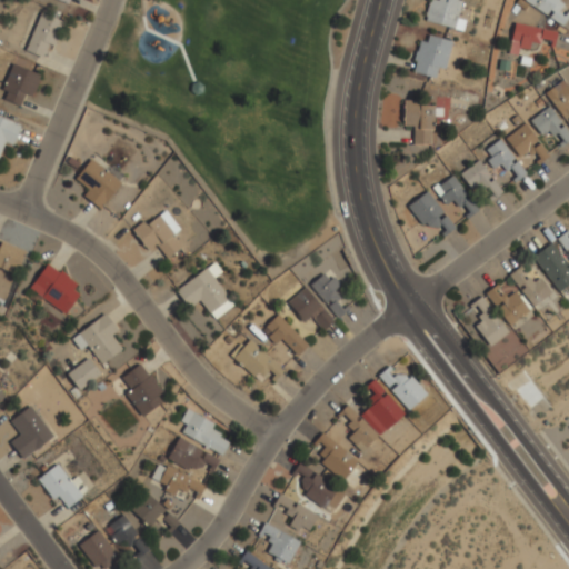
[(437,0),(437,1),(431,0),(428,0),(425,22),(462,30),(465,20),(458,18),(461,0),(460,0),(437,0)]
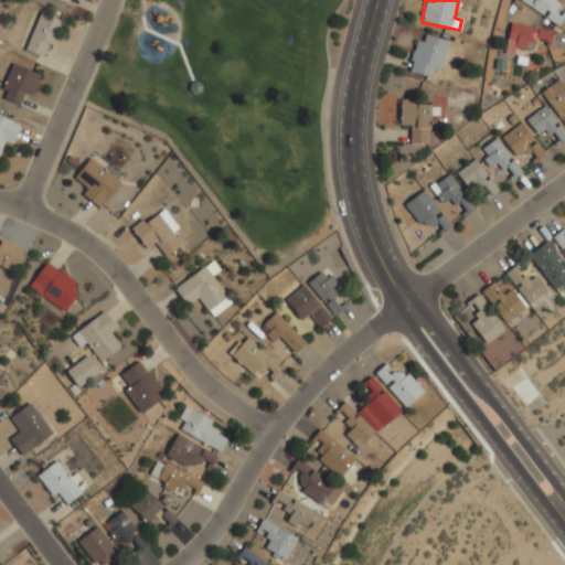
[(519,0),(557,25),(564,16),(556,10),(563,1),(561,0),(519,0)]
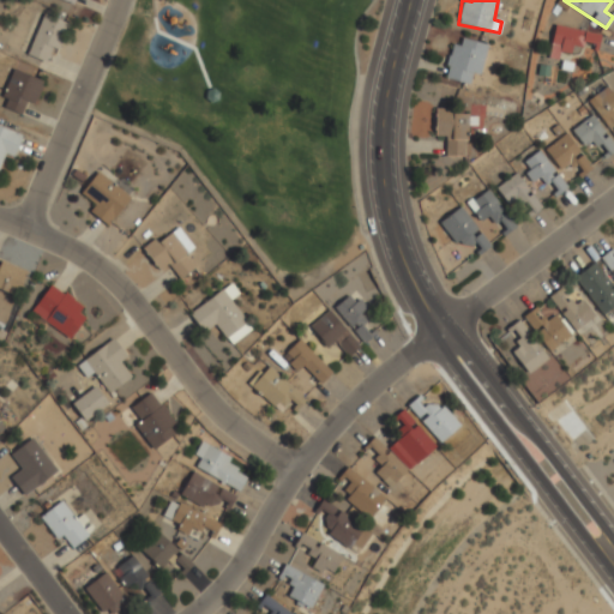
[(67,22),(40,14),(30,56),(47,61),(50,47),(60,50),(67,22)]
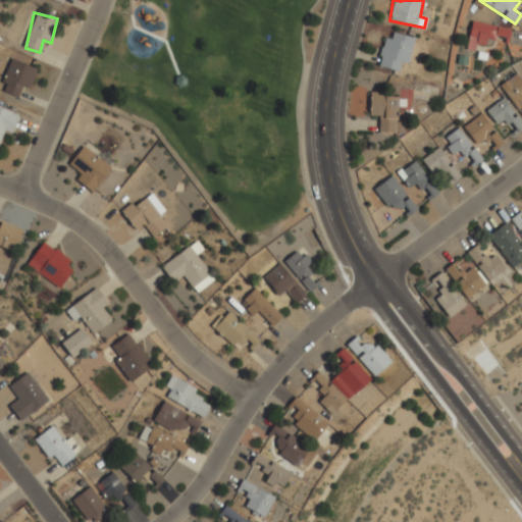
[(467,49),(475,51),(476,44),(492,47),(493,38),(509,40),(511,28),(471,21),(467,49)]
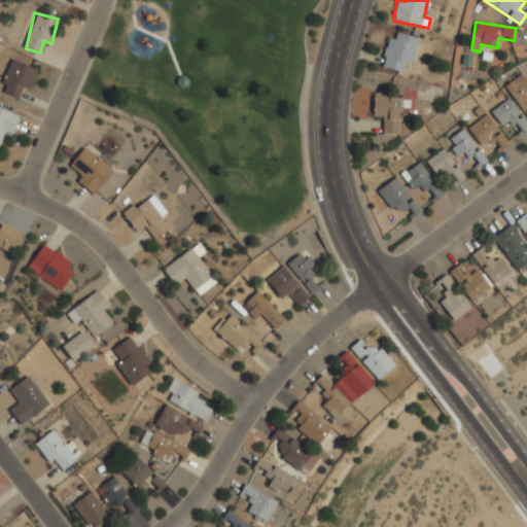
[(411,63),(405,62),(401,72),(382,67),(385,56),(383,56),(385,47),(386,47),(389,37),(395,39),(396,32),(418,38),(411,63)]
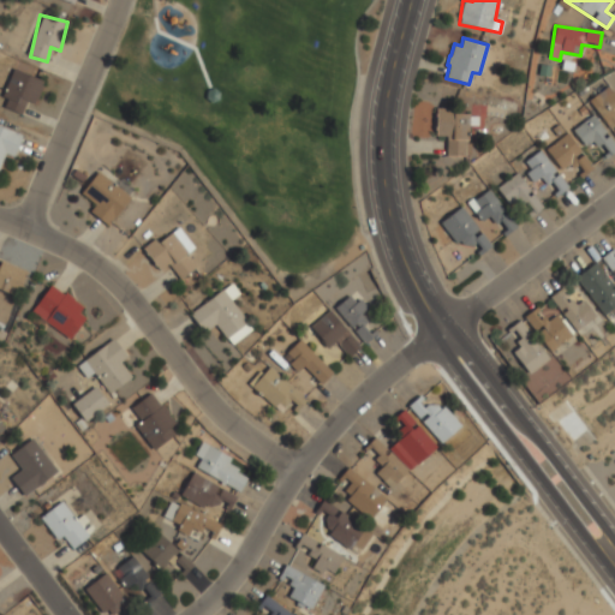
[(13,69),(45,82),(35,103),(27,100),(21,114),(4,107),(7,99),(1,96),(13,69)]
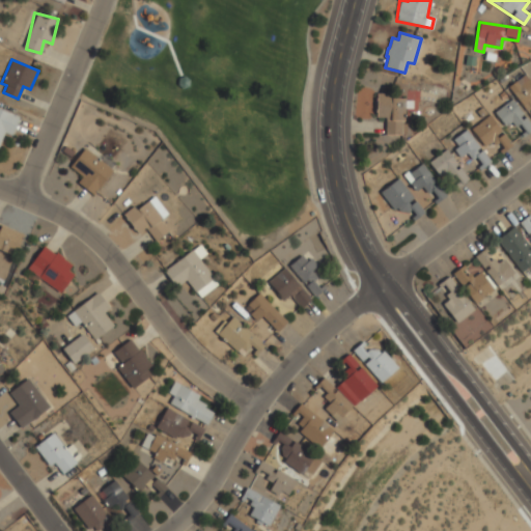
[(505,127),(513,120),(526,135),(530,131),(530,123),(511,100),(495,113),(505,127)]
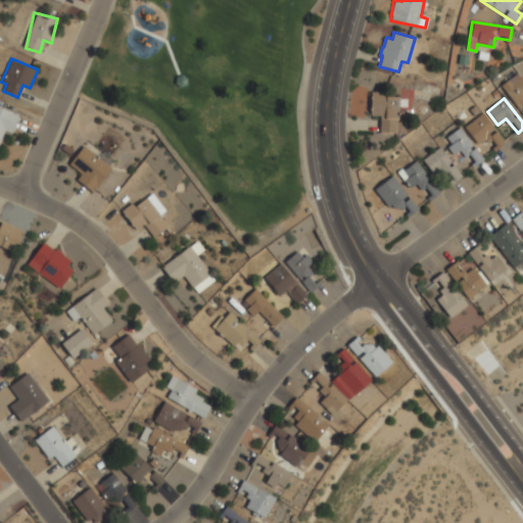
[(0,107),(19,115),(12,133),(4,130),(0,140),(0,107)]
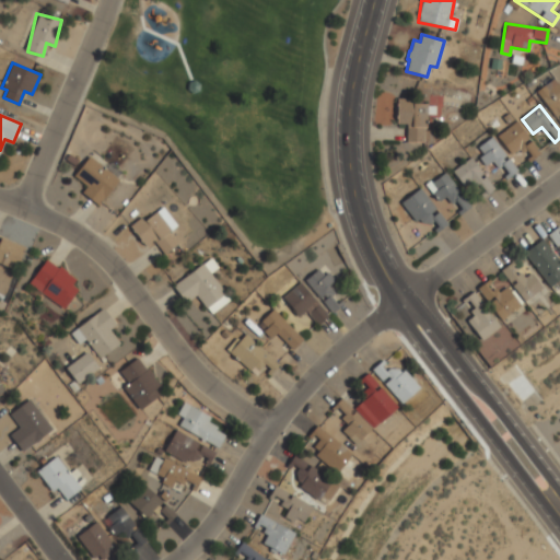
[(497,136),(511,156),(524,147),(532,159),(539,153),(517,121),(497,136)]
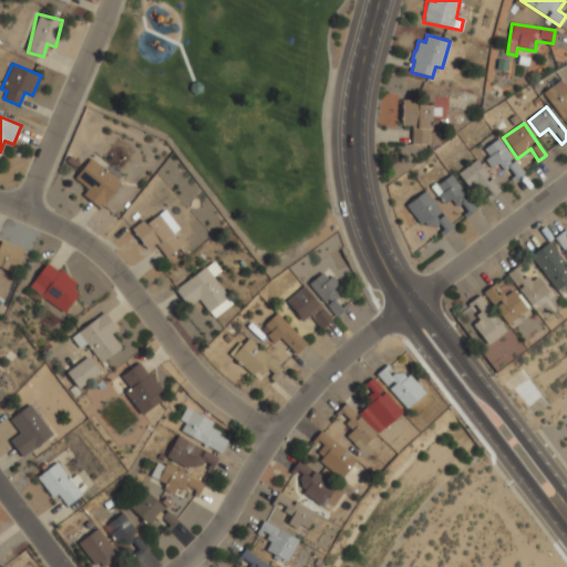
[(494,166),(497,164),(504,172),(508,168),(517,178),(524,173),(497,138),(481,151),(494,166)]
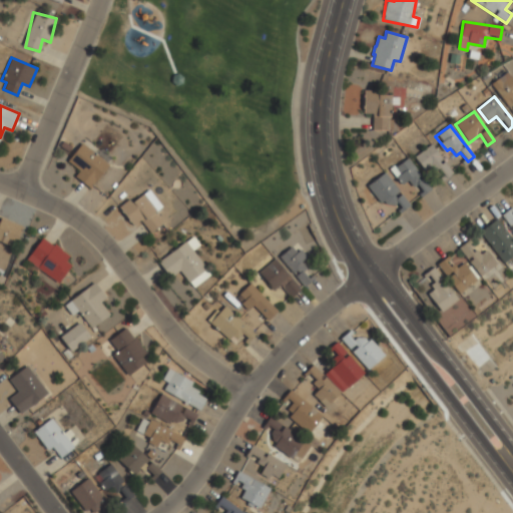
[(89,188),(108,165),(82,143),(67,160),(79,171),(75,176),(89,188)]
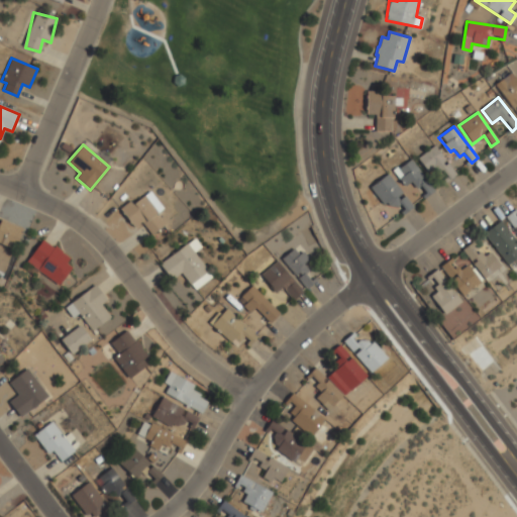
[(442,170),(448,179),(454,176),(437,145),(418,157),(429,177),(442,170)]
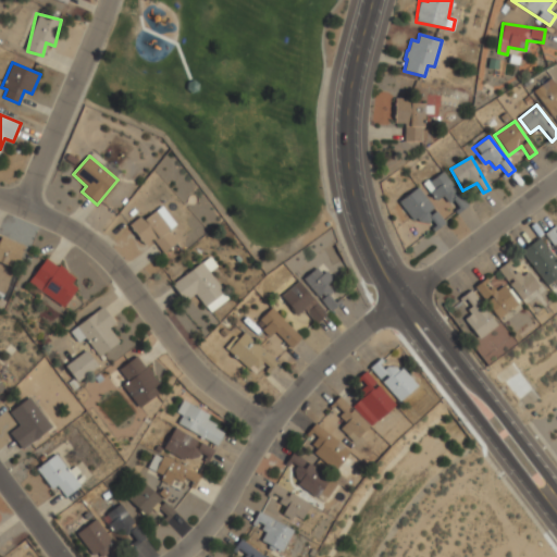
[(434,200),(443,196),(447,203),(453,200),(458,211),(466,207),(446,171),(424,183),(434,200)]
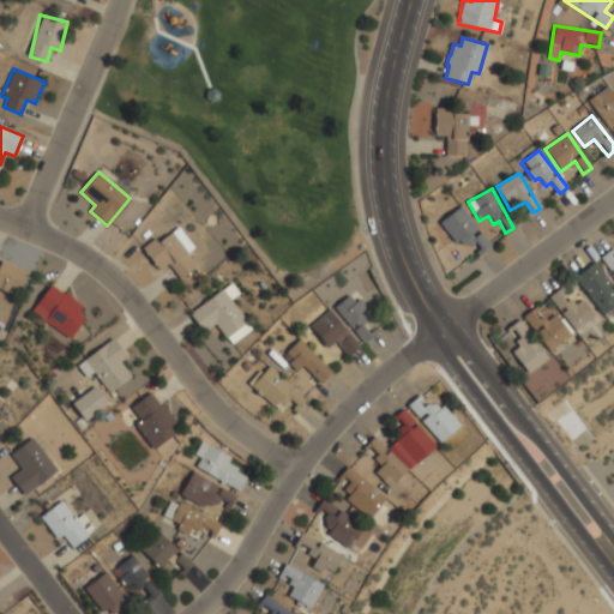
[(461,206),(477,229),(471,234),(474,238),(480,233),(491,246),(477,256),(475,252),(480,248),(475,242),(473,245),(469,246),(465,246),(462,244),(458,240),(455,242),(439,223),(461,206)]
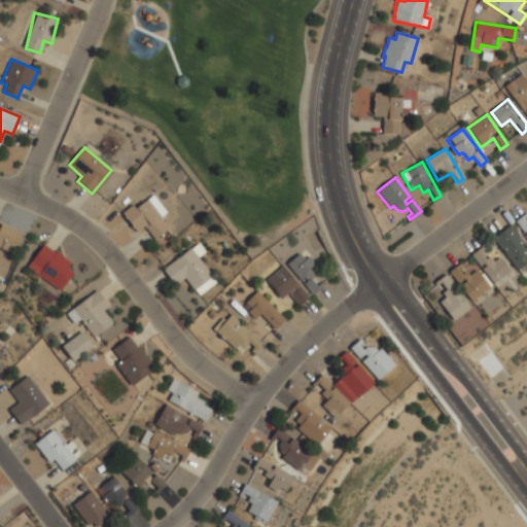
[(153,240),(167,230),(159,218),(166,213),(153,195),(135,208),(133,205),(121,213),(136,233),(144,226),(153,240)]
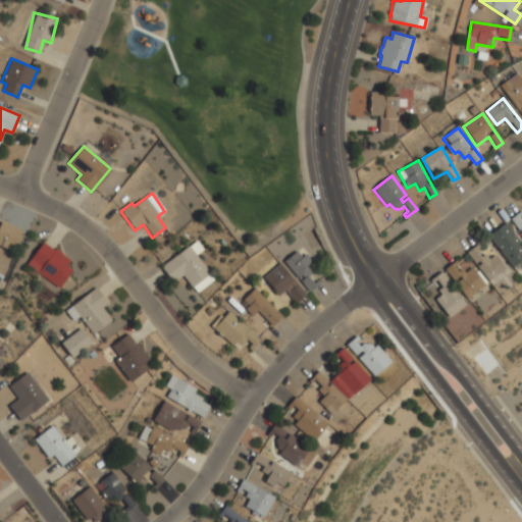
[(521,211),(511,217),(518,230),(520,229),(521,231),(521,211)]
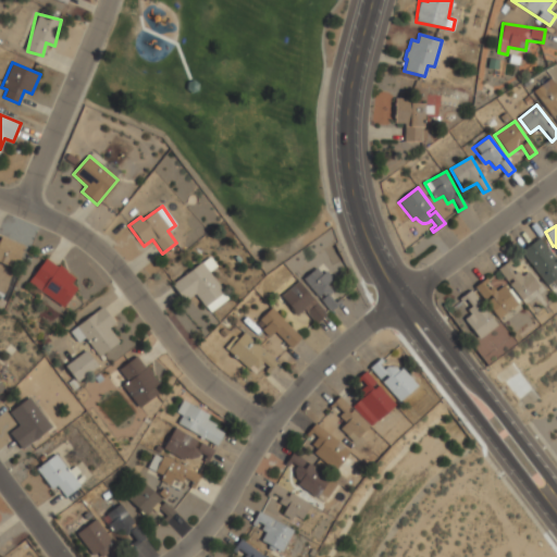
[(0,262),(0,238),(1,236),(24,246),(14,269),(0,262)]
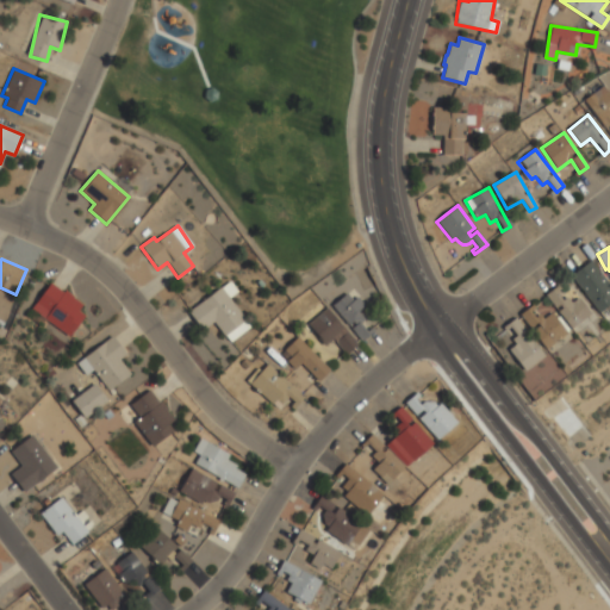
[(609,303),(609,287),(589,262),(571,277),(599,312),(609,303)]
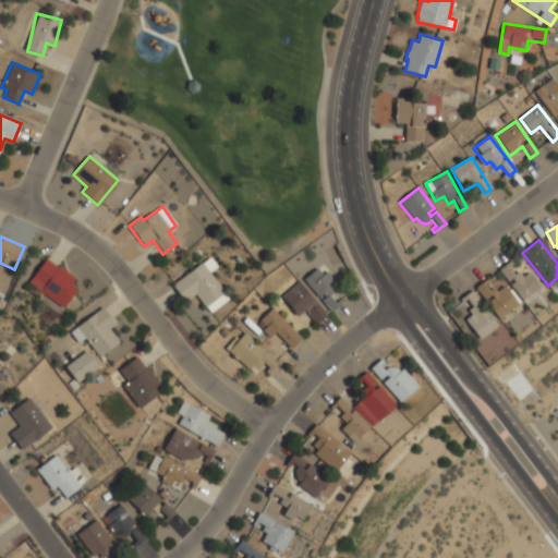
[(171,283),(184,302),(196,293),(209,313),(229,300),(209,273),(217,267),(210,257),(171,283)]
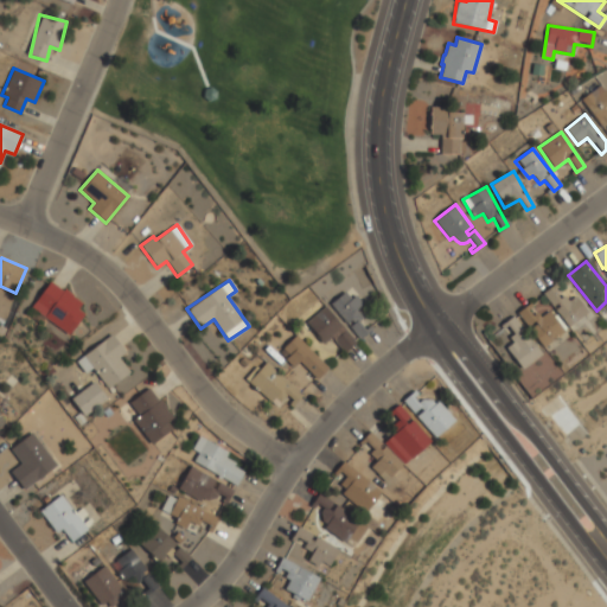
[(31,307),(50,281),(63,291),(64,289),(72,294),(71,295),(81,302),(76,308),(83,313),(68,334),(31,307)]
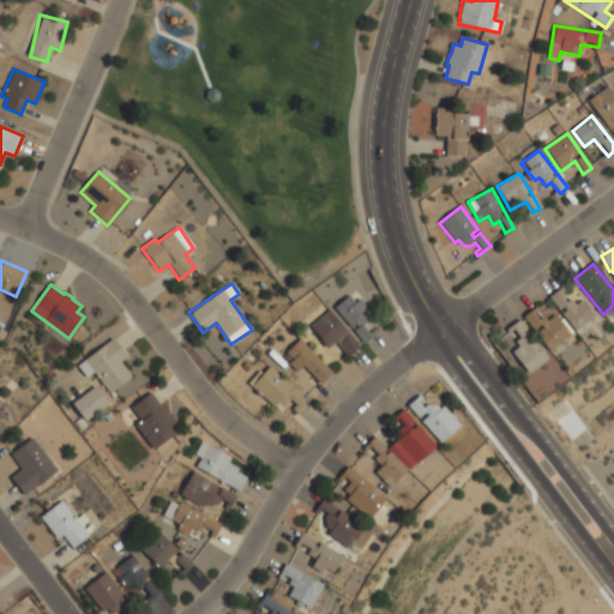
[(582,300),(575,305),(561,288),(549,296),(577,335),(596,319),(582,300)]
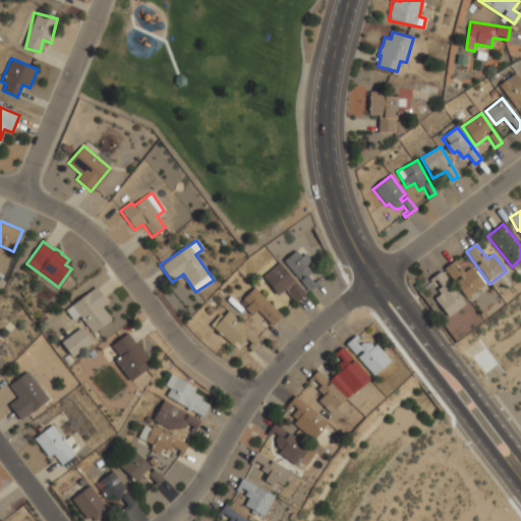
[(483,286),(467,262),(459,267),(455,261),(445,268),(464,298),(483,286)]
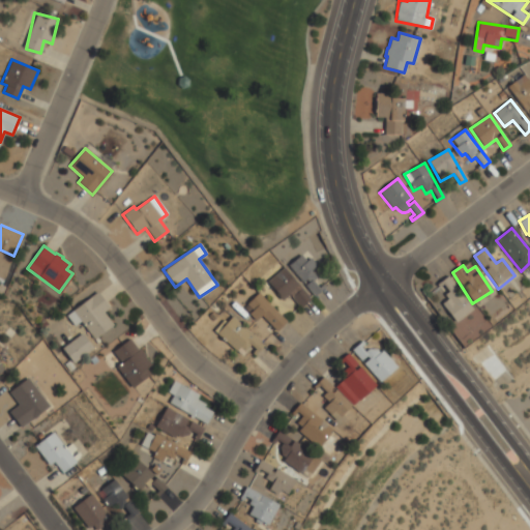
[(283,299),(289,294),(300,307),(311,299),(284,267),(267,282),(283,299)]
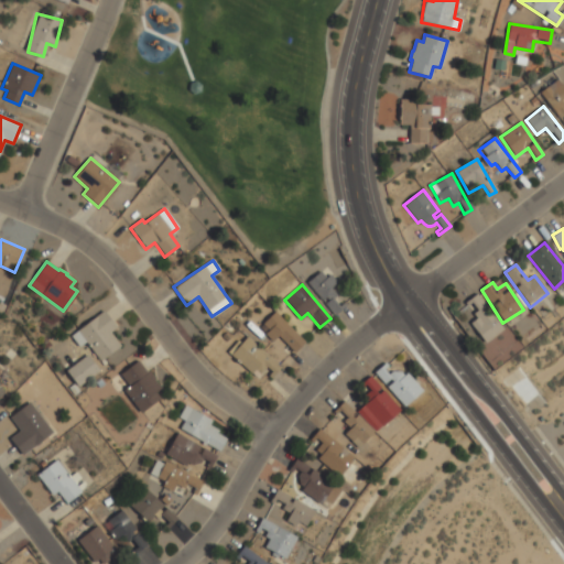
[(469,324),(485,343),(503,327),(476,294),(466,302),(477,317),(469,324)]
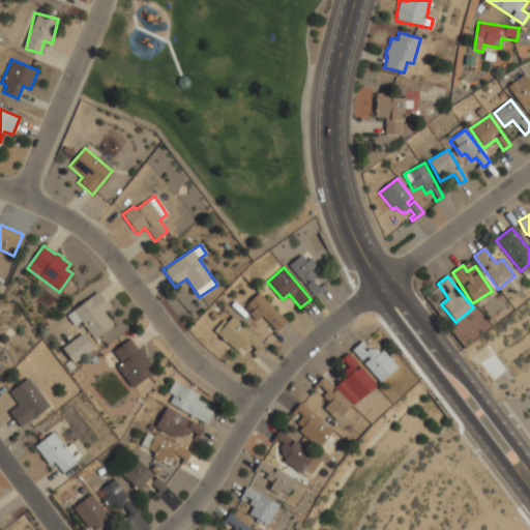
[(66,316),(97,292),(109,307),(102,312),(113,324),(94,339),(80,321),(74,325),(66,316)]
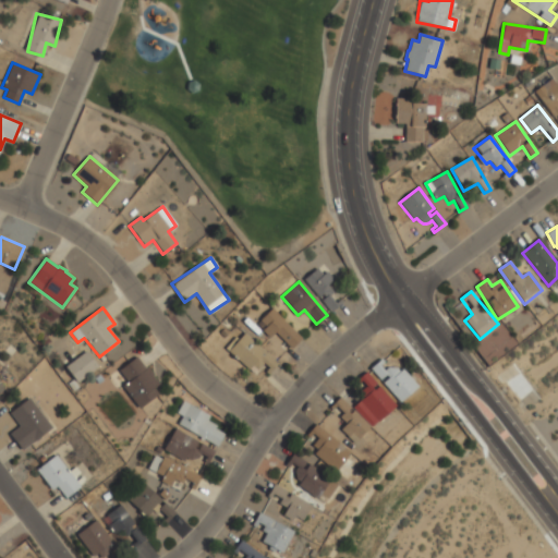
[(276,332),(291,349),(302,339),(273,307),(257,322),(271,336),(276,332)]
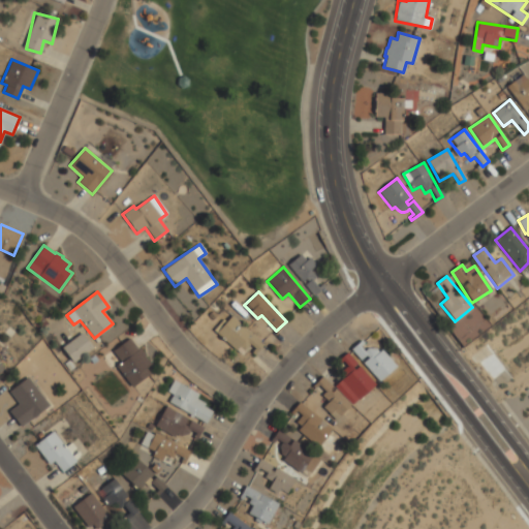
[(214,332),(241,354),(248,346),(255,353),(263,345),(229,314),(214,332)]
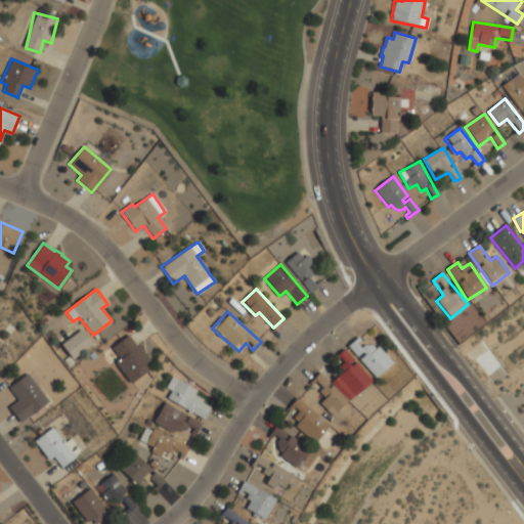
[(61,342),(71,358),(92,346),(83,330),(61,342)]
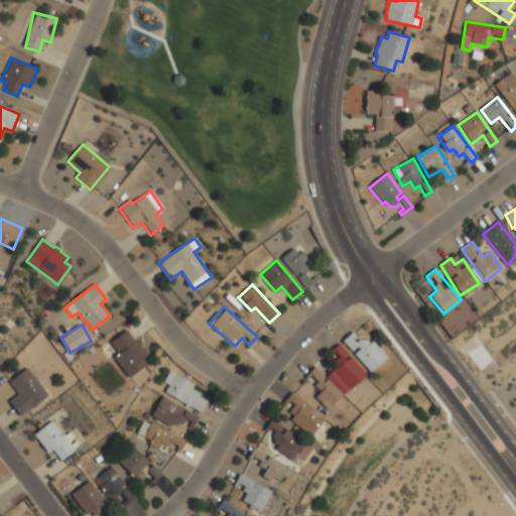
[(109,342),(118,353),(113,357),(128,378),(150,362),(126,330),(109,342)]
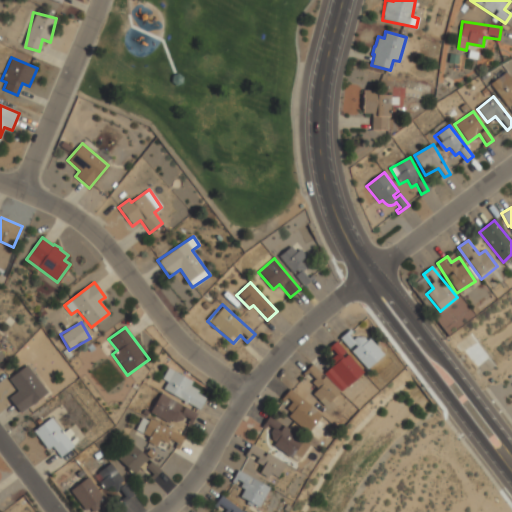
[(367,369),(382,355),(360,332),(355,337),(348,330),(339,339),(367,369)]
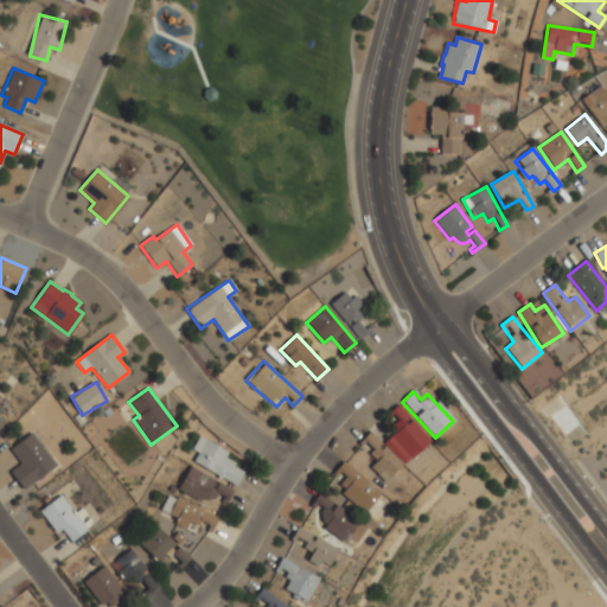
[(430,440),(397,406),(389,414),(398,423),(388,433),(411,459),(430,440)]
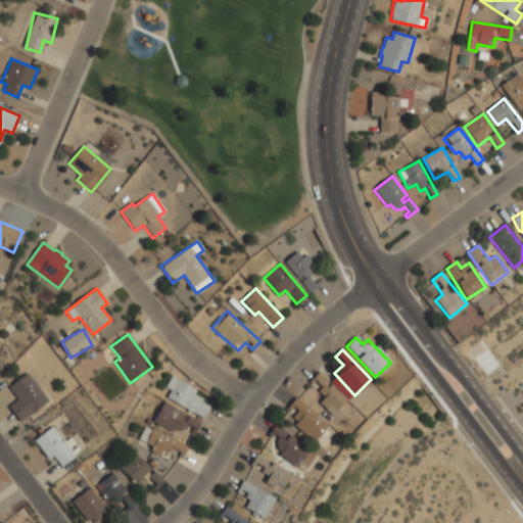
[(326,394),(319,402),(332,416),(347,398),(318,372),(311,380),(326,394)]
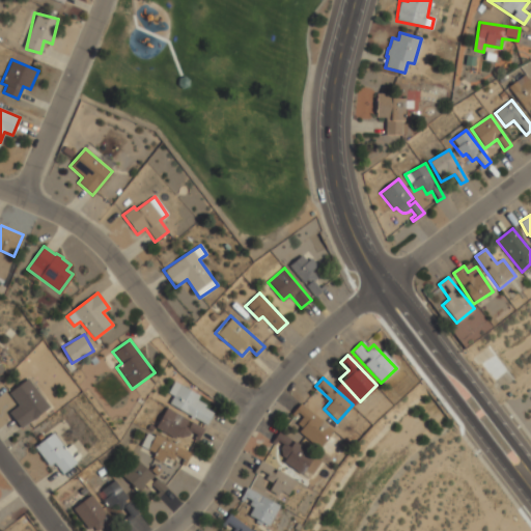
[(9,393),(19,406),(8,413),(21,428),(50,407),(28,379),(9,393)]
